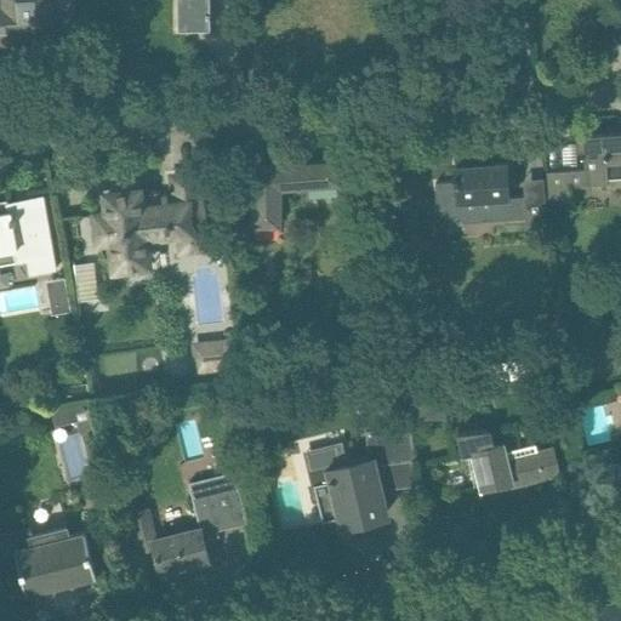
[(6,0),(6,5),(0,5),(0,39),(21,38),(21,29),(77,26),(74,0),(6,0)]
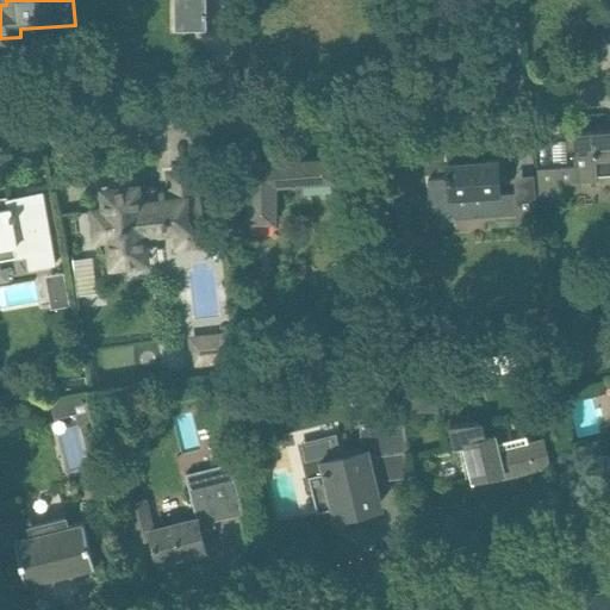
[(174,0),(175,27),(206,27),(206,0),(174,0)]
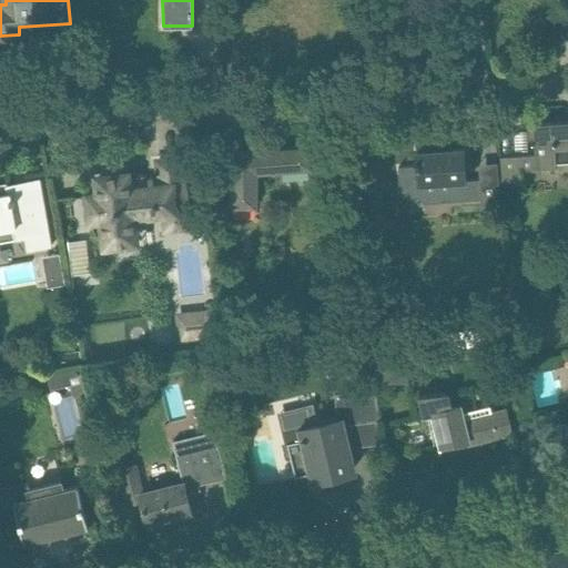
[(535,153),(500,155),(501,186),(520,185),(519,171),(555,168),(555,162),(567,161),(567,119),(533,122),(535,153)]
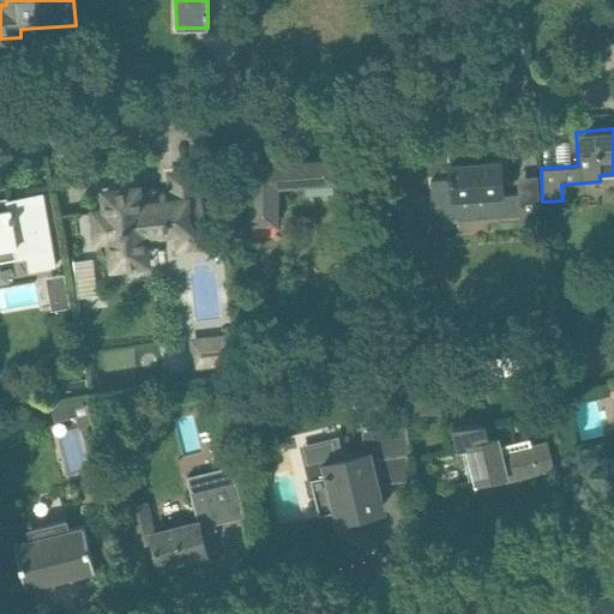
[(519,194),(504,196),(501,161),(486,162),(486,157),(476,158),(476,155),(449,157),(450,174),(449,174),(449,179),(431,181),(432,208),(440,214),(450,214),(457,205),(457,200),(488,198),(489,217),(521,216),(519,194)]
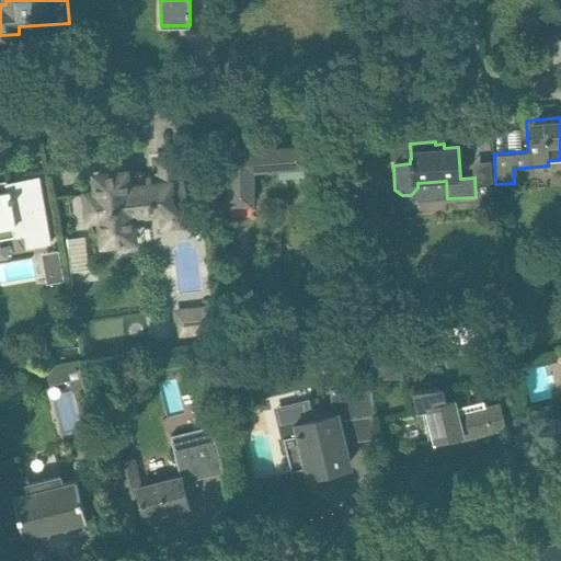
[(307,145),(229,150),(229,204),(254,204),(254,170),(308,165),(308,173),(323,172),(324,181),(338,180),(335,147),(307,149),(307,145)]
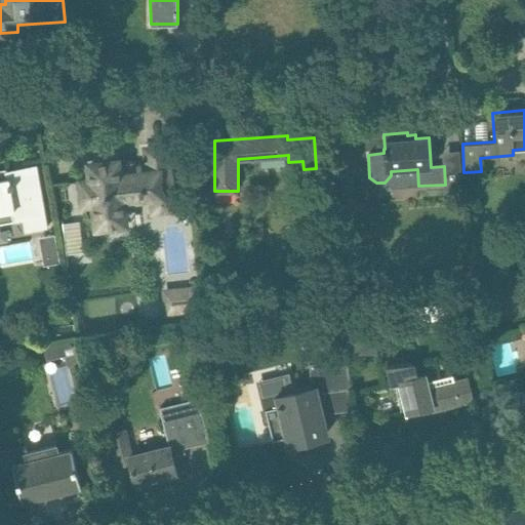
[(173,190),(172,174),(169,174),(166,147),(146,149),(148,165),(140,166),(140,162),(137,162),(138,164),(119,166),(118,160),(99,162),(98,160),(86,161),(88,173),(90,173),(91,179),(81,180),(84,204),(94,203),(97,232),(126,229),(122,200),(125,200),(125,202),(143,200),(143,198),(151,197),(153,212),(173,209),(171,190),(173,190)]
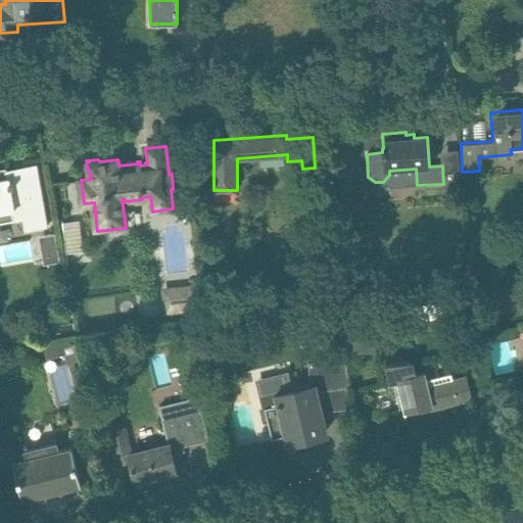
[(26,231),(47,227),(36,165),(5,172),(6,174),(0,174),(0,223),(24,219),(26,231)]
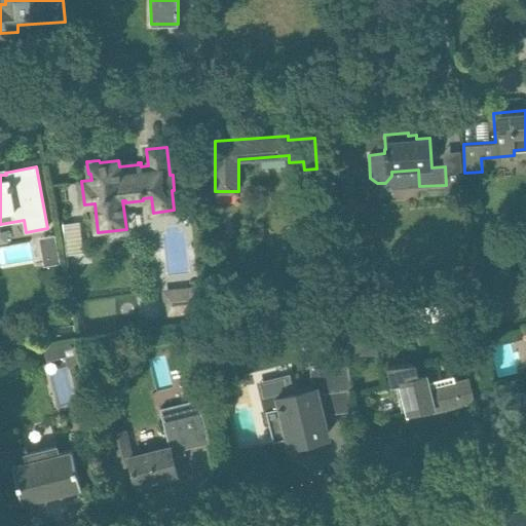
[(192,177),(196,211),(212,209),(208,175),(192,177)]
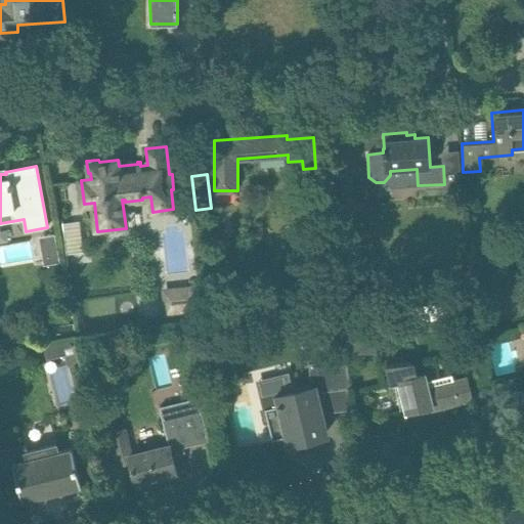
[(349,210),(345,174),(329,176),(332,212),(349,210)]
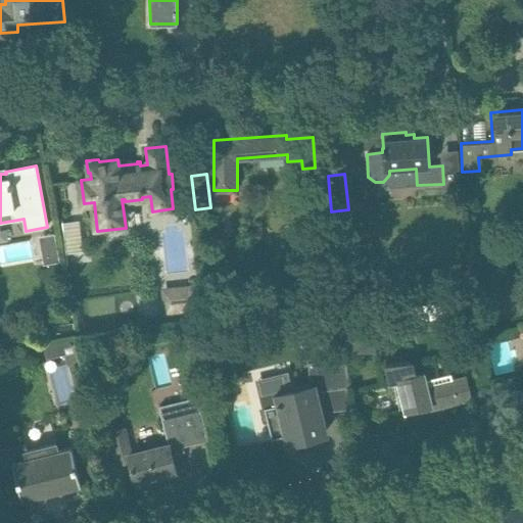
[(57,252),(41,255),(43,264),(51,263),(59,260),(57,252)]
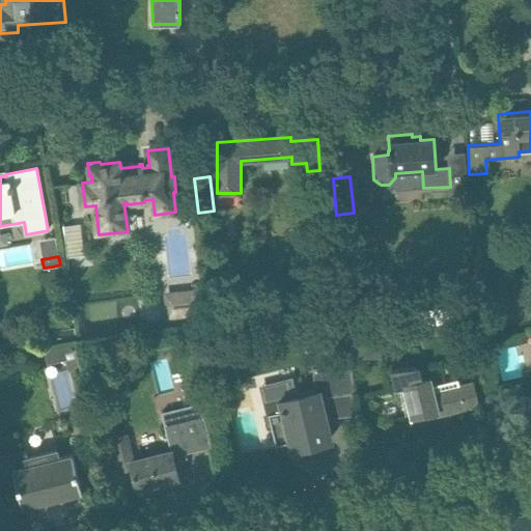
[(169,317),(198,314),(196,298),(167,301),(169,317)]
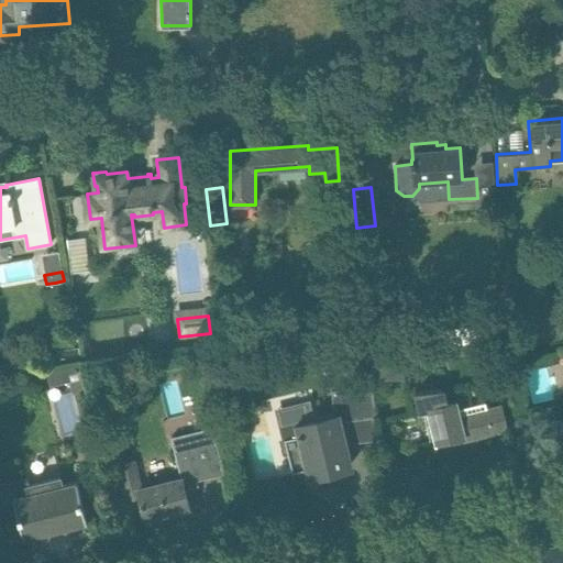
[(394,338),(367,341),(372,379),(404,376),(394,338)]
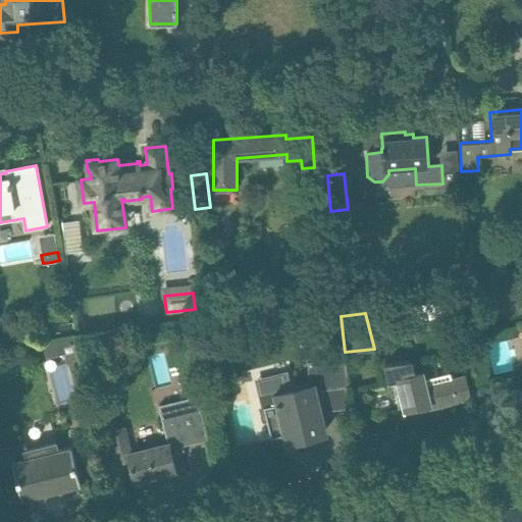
[(72,322),(52,325),(54,337),(74,334),(72,322)]
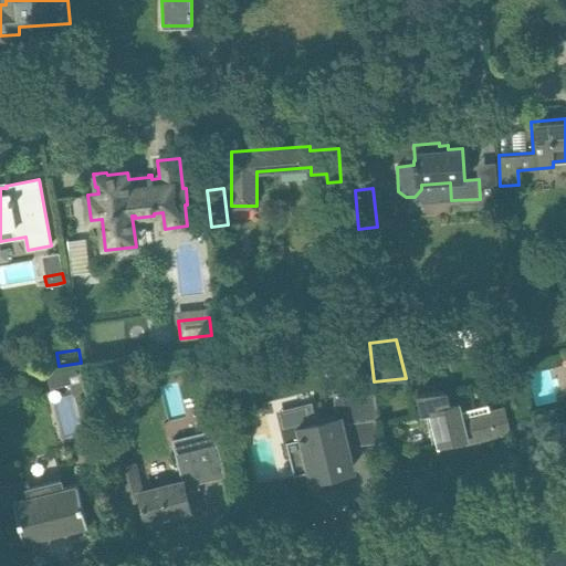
[(297,437),(285,440),(287,451),(289,453),(293,473),(307,470),(310,480),(348,470),(355,469),(345,432),(343,421),(348,421),(377,418),(374,387),(342,390),(333,391),(335,415),(315,420),(303,423),(305,435),(304,436),(303,433),(299,435),(300,437),(297,437)]
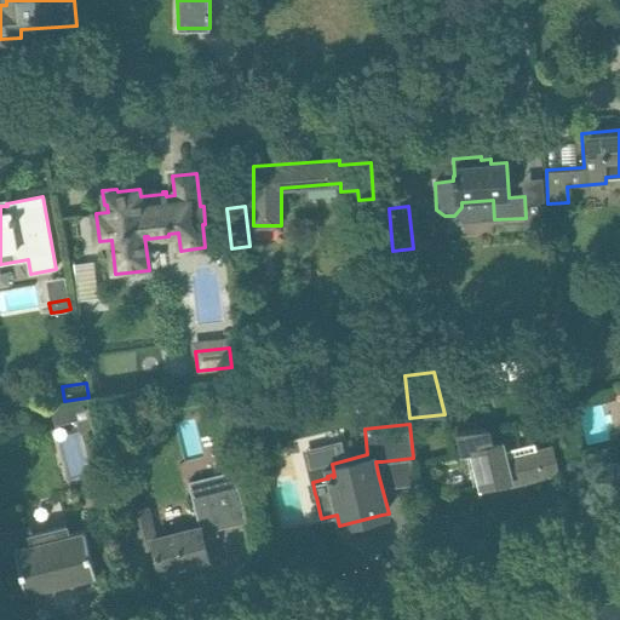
[(461,454),(472,452),(481,488),(510,481),(511,484),(558,472),(551,447),(537,451),(534,442),(504,449),(501,442),(492,445),(488,429),(457,432),(461,454)]
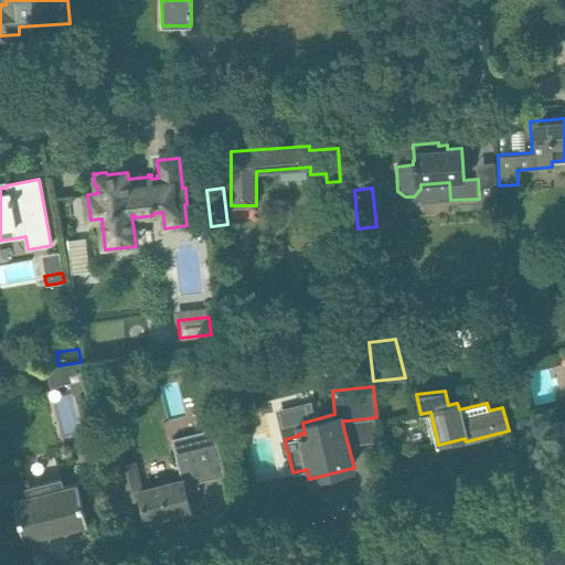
[(137,462),(118,468),(126,501),(140,498),(146,521),(190,510),(185,490),(199,487),(196,481),(224,475),(216,443),(213,426),(172,437),(182,478),(144,488),(137,462)]
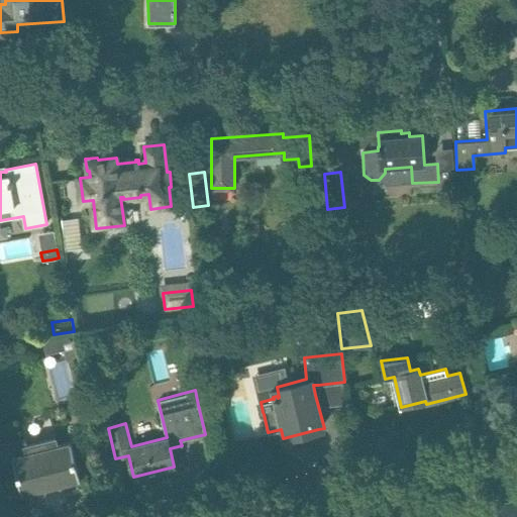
[(26,453),(13,456),(22,494),(40,489),(42,494),(63,489),(62,484),(80,480),(71,442),(57,445),(56,438),(25,446),(26,453)]
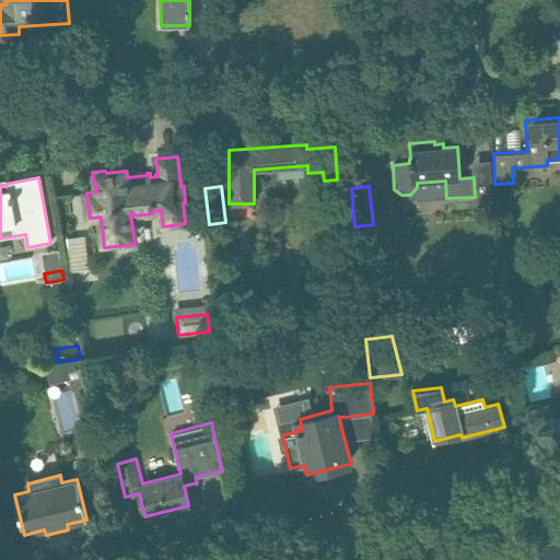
[(559,559),(559,538),(559,539),(559,543),(534,549),(536,559),(559,559)]
